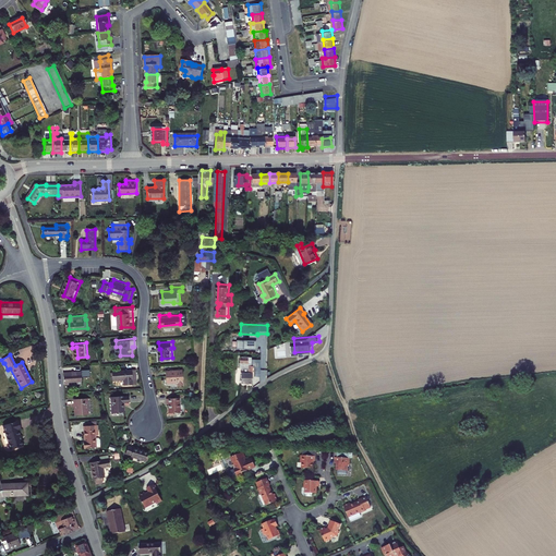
[(250,360),(239,359),(238,374),(240,374),(239,385),(251,385),(252,367),(250,367),(250,360)]
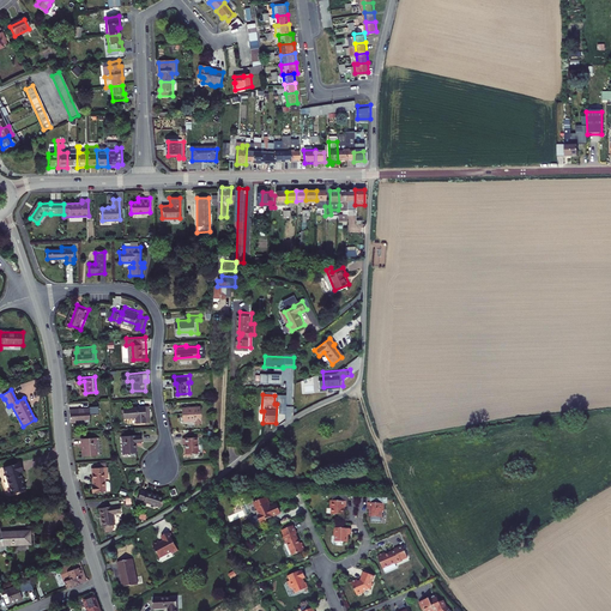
[(92,405),(73,407),(74,422),(80,421),(80,417),(89,416),(89,419),(95,419),(92,405)]
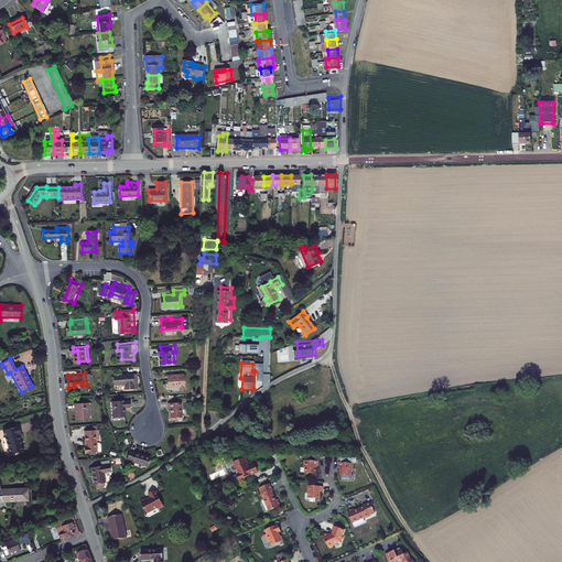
[(141,373),(117,374),(117,382),(128,382),(129,387),(141,387),(141,373)]
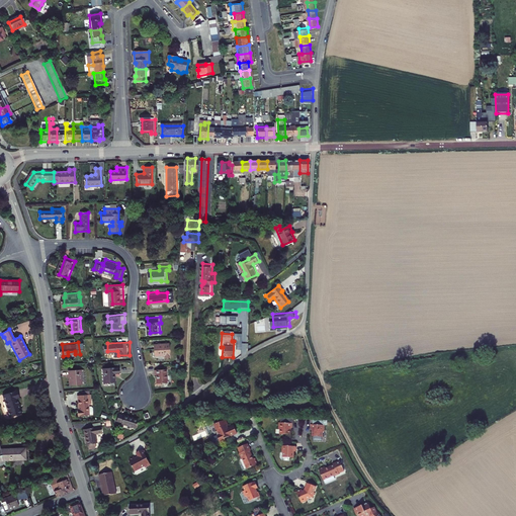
[(172,342),(156,343),(157,354),(167,354),(167,356),(172,356),(172,342)]
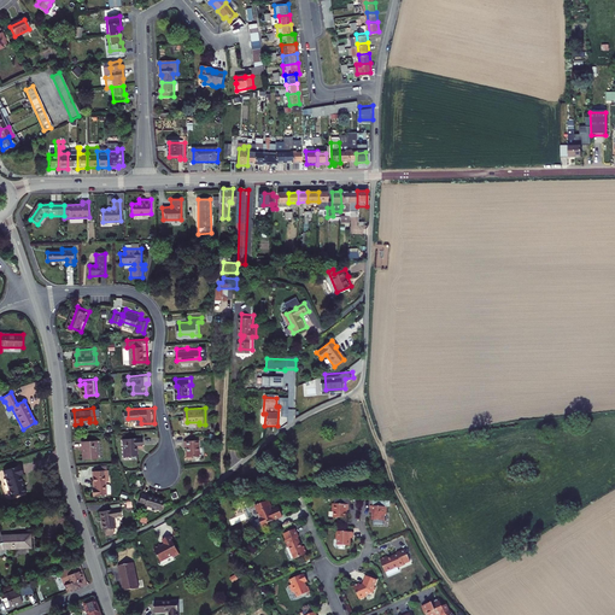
[(140,437),(127,437),(128,455),(141,454),(141,444),(147,443),(147,437),(140,437)]
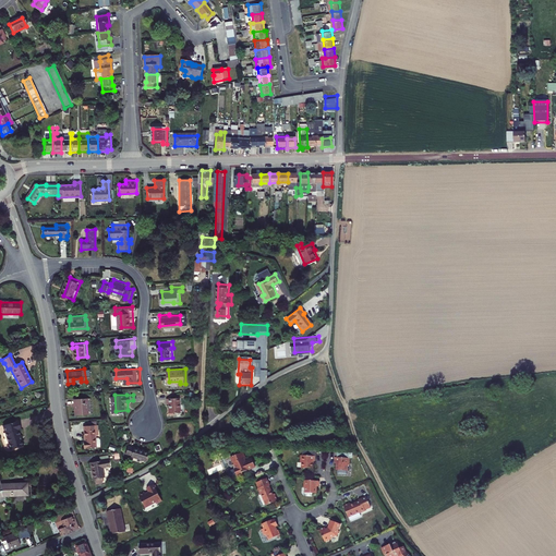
[(182,396),(169,397),(170,406),(171,406),(171,413),(183,412),(182,396)]
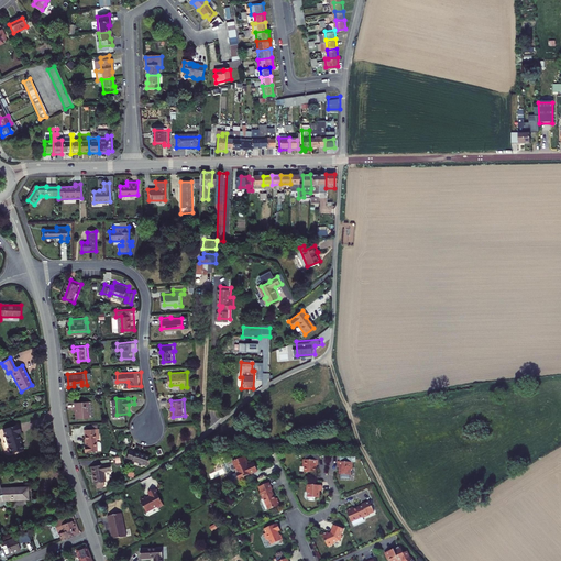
[(92,400),(79,402),(80,411),(79,411),(79,418),(92,417),(92,405),(92,400)]
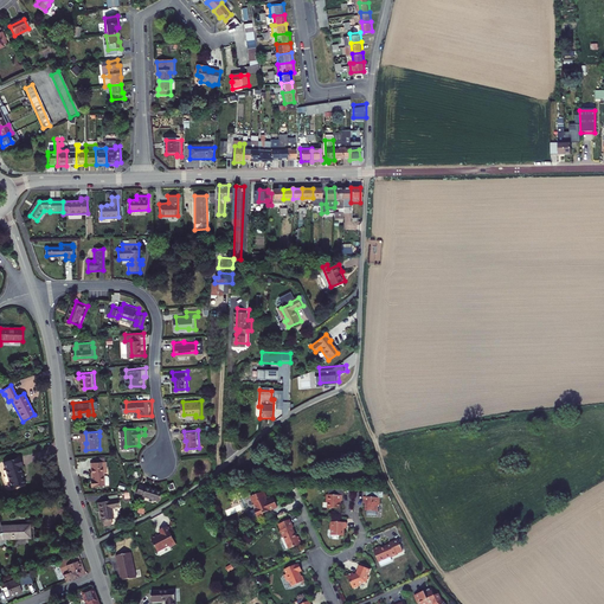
[(104,461),(96,461),(96,477),(95,477),(96,484),(109,483),(111,483),(113,482),(113,475),(111,474),(108,475),(108,470),(111,470),(110,456),(104,456),(104,461)]
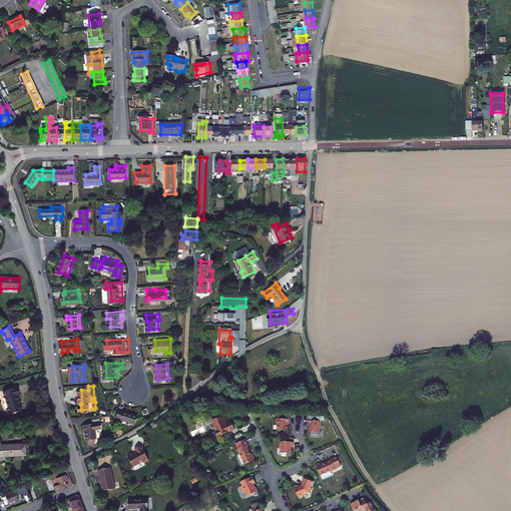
[(18,387),(0,393),(4,403),(7,402),(11,414),(23,411),(18,396),(21,396),(18,387)]
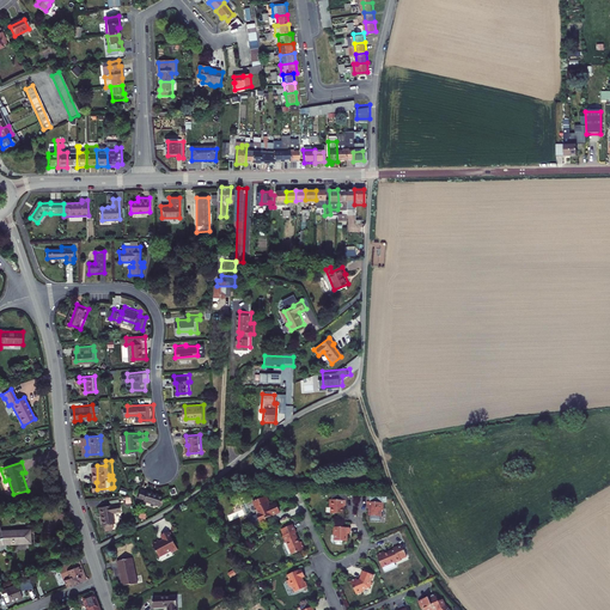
[(144,487),(141,495),(147,496),(146,498),(163,502),(166,493),(144,487)]
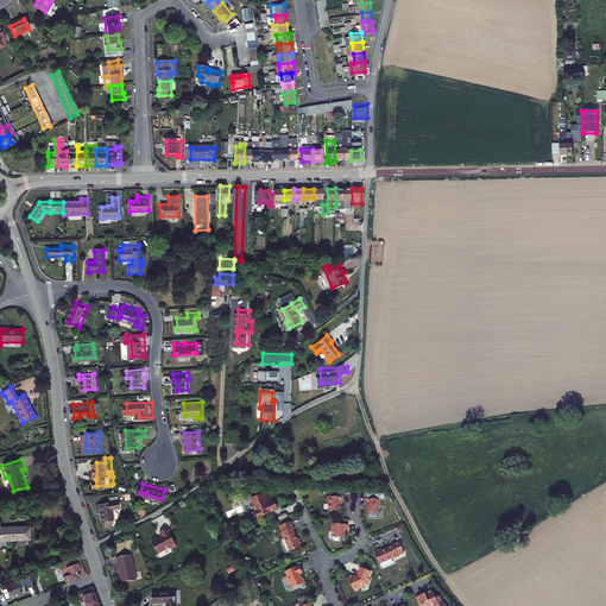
[(267,491),(254,497),(259,509),(258,509),(262,518),(267,516),(266,513),(281,506),(277,499),(272,500),(267,491)]
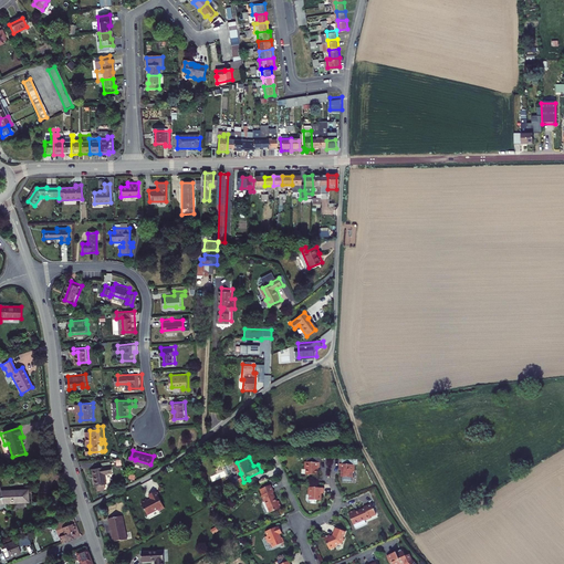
[(320,463),(305,462),(304,469),(305,469),(305,474),(317,476),(317,469),(320,469),(320,463)]
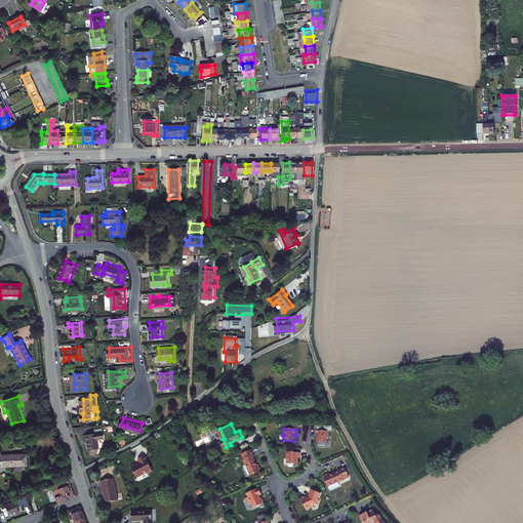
[(107,430),(89,433),(91,449),(93,448),(93,453),(99,452),(102,449),(101,447),(103,447),(101,438),(108,437),(107,430)]
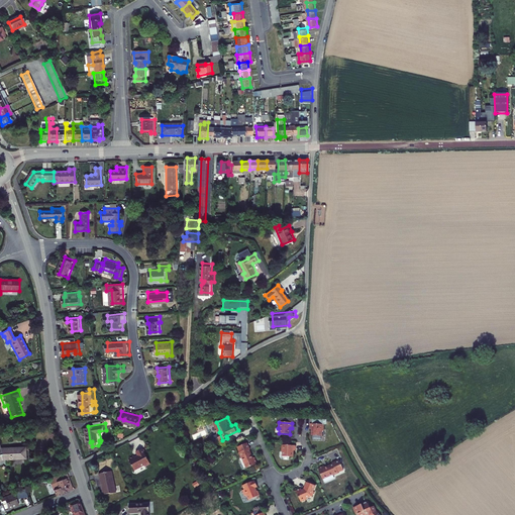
[(323,424),(310,424),(309,429),(311,429),(311,435),(321,436),(322,431),(323,431),(323,424)]
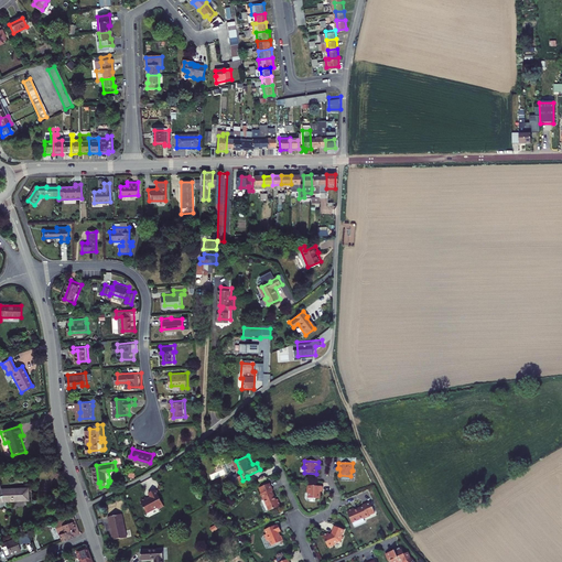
[(272,482),(261,486),(263,492),(263,493),(265,496),(266,496),(271,509),(283,504),(280,497),(279,498),(274,489),(276,489),(272,482)]
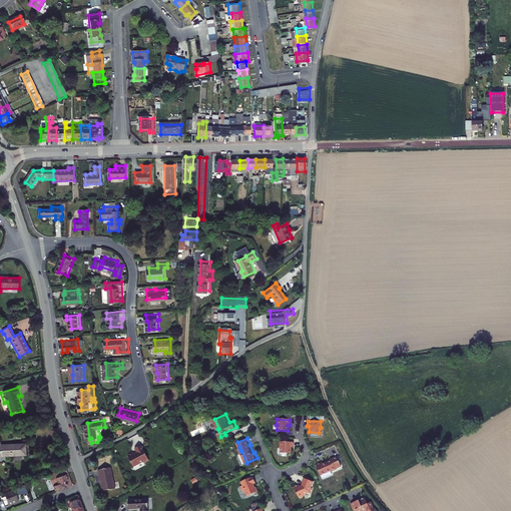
[(0,439),(0,457),(5,456),(27,454),(26,442),(2,445),(0,439)]
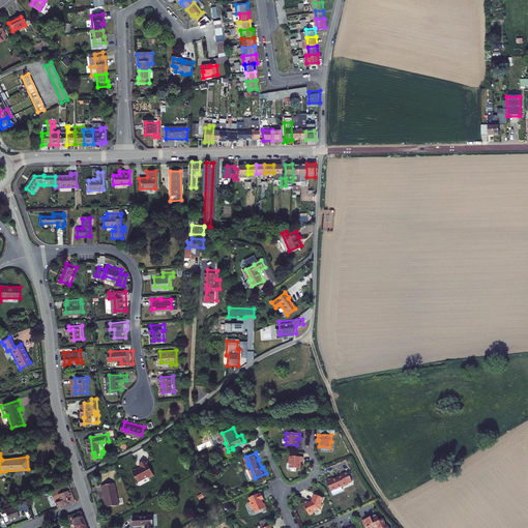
[(305,455),(291,455),(291,461),(292,461),(292,466),(302,467),(303,460),(305,460),(305,455)]
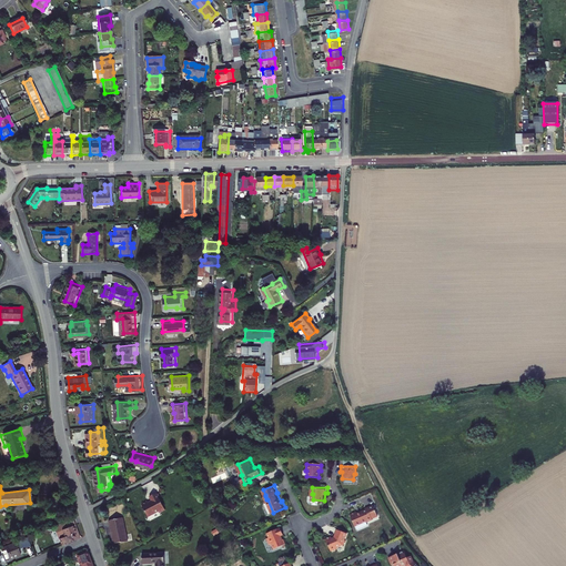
[(164,508),(157,493),(151,496),(152,499),(149,502),(149,501),(142,504),(149,516),(159,511),(161,512),(163,511),(164,511),(164,508)]
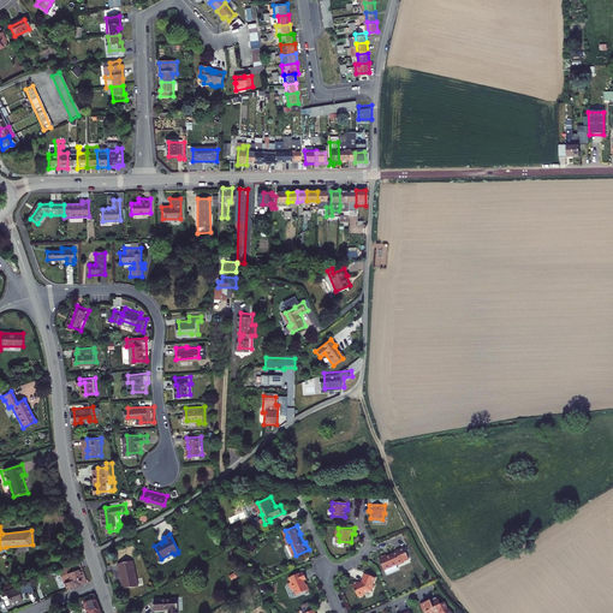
[(388,553),(381,555),(387,569),(400,563),(402,563),(406,561),(405,560),(411,558),(406,546),(398,549),(399,551),(390,554),(388,553)]
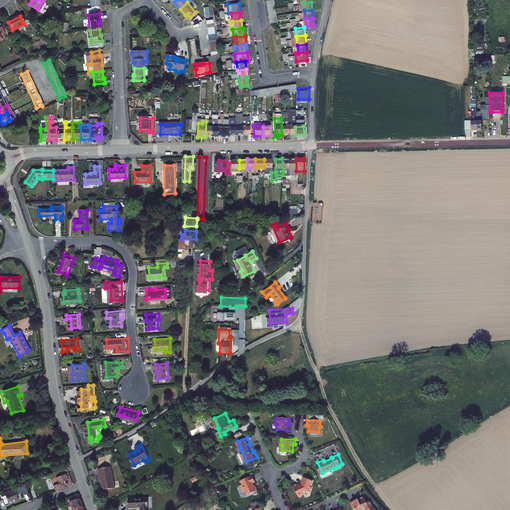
[(111,463),(99,467),(104,487),(110,486),(116,485),(111,463)]
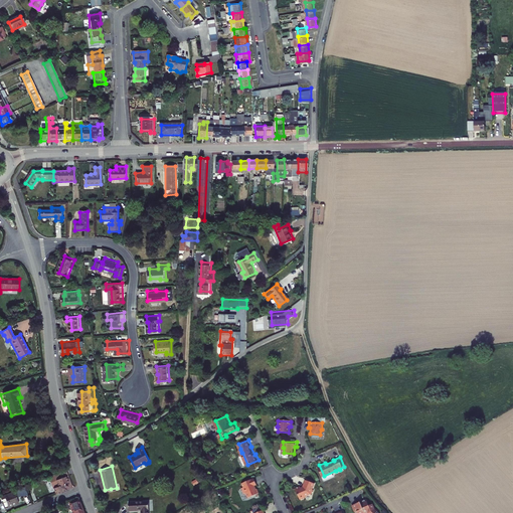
[(49,477),(55,494),(72,488),(65,471),(49,477)]
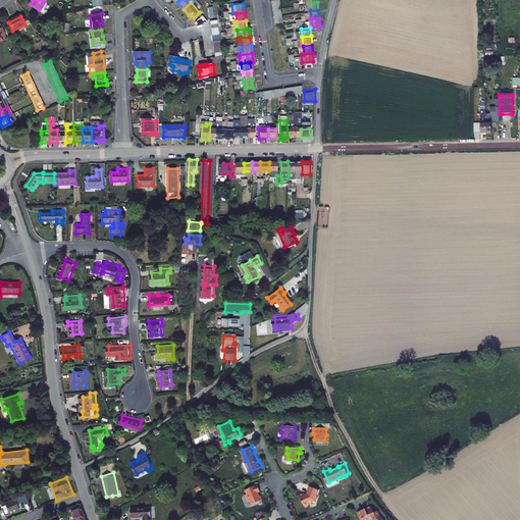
[(262,489),(259,483),(247,488),(249,492),(247,494),(250,500),(251,499),(253,503),(264,499),(262,494),(261,495),(260,490),(262,489)]
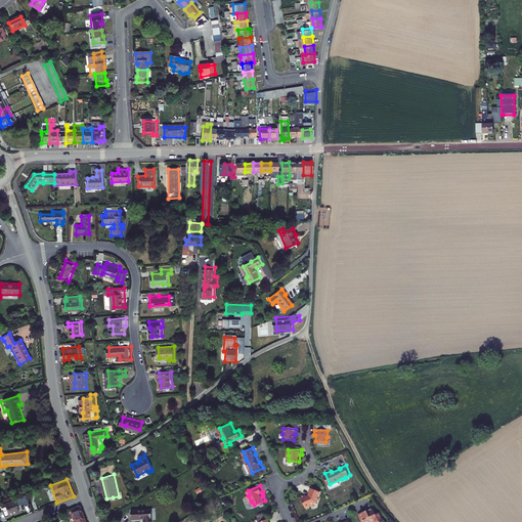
[(322,490),(313,487),(310,494),(308,495),(307,493),(302,495),(307,507),(313,505),(312,504),(317,502),(318,502),(320,496),(319,496),(322,490)]
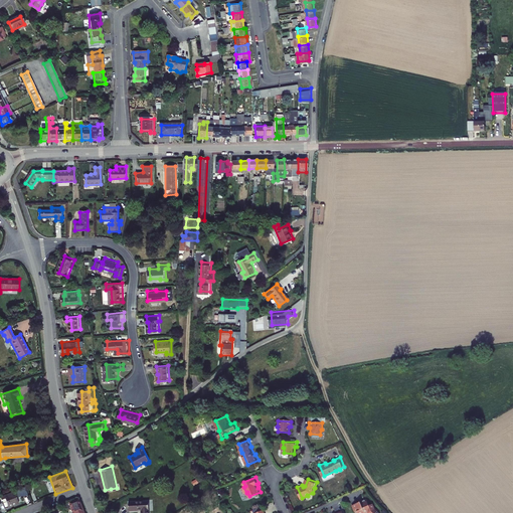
[(15,490),(0,495),(0,503),(2,508),(20,502),(15,490)]
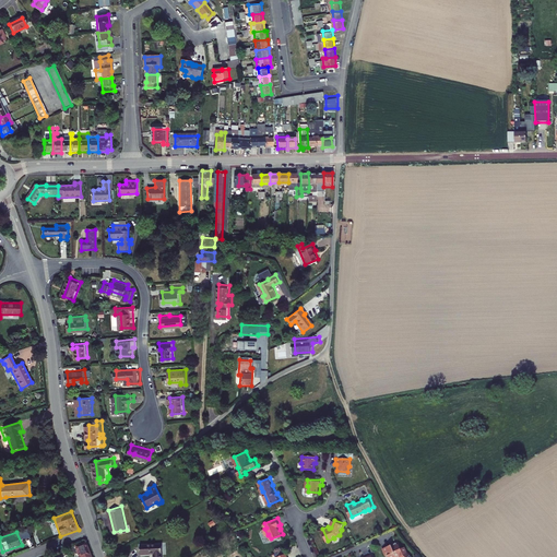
[(94,556),(89,540),(74,545),(75,550),(80,548),(83,556),(81,556),(94,556)]
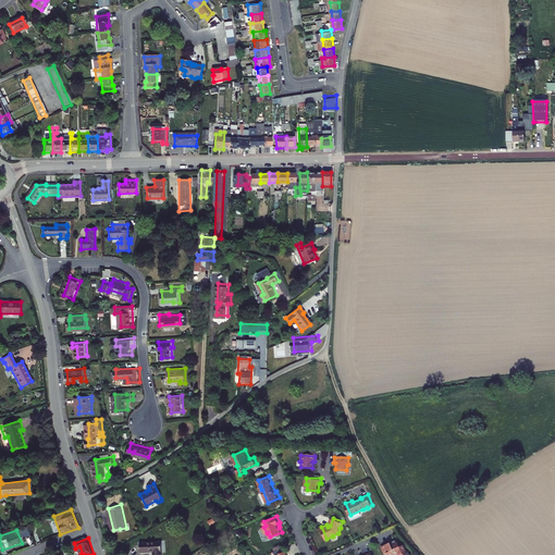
[(392,541),(383,545),(386,553),(389,552),(390,554),(394,554),(397,554),(397,553),(399,552),(401,554),(402,554),(411,554),(414,554),(407,550),(405,543),(402,545),(399,540),(394,542),(394,541),(392,542),(392,541)]
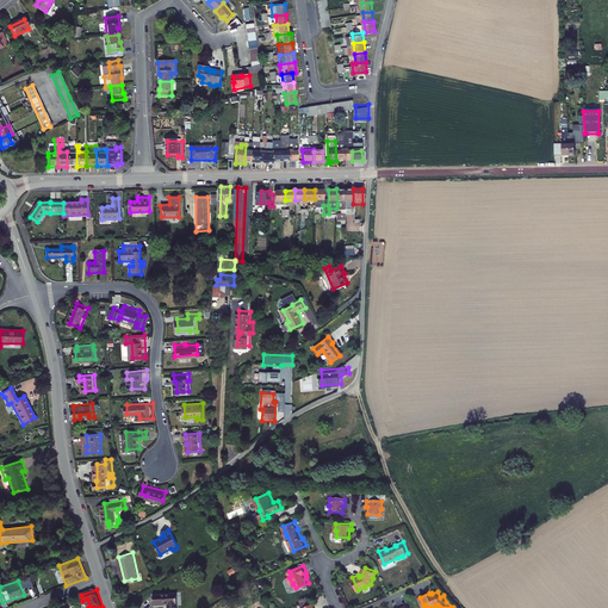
[(179,593),(155,594),(156,603),(169,603),(168,607),(177,607),(178,603),(179,603),(179,593)]
